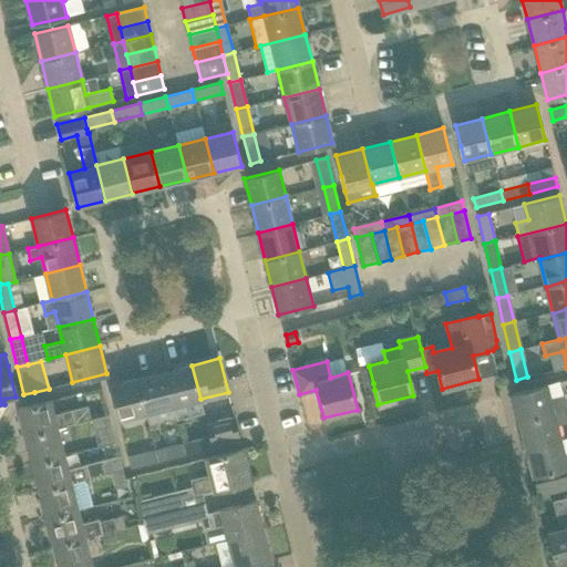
[(165,372),(173,406),(200,399),(192,366),(165,372)]
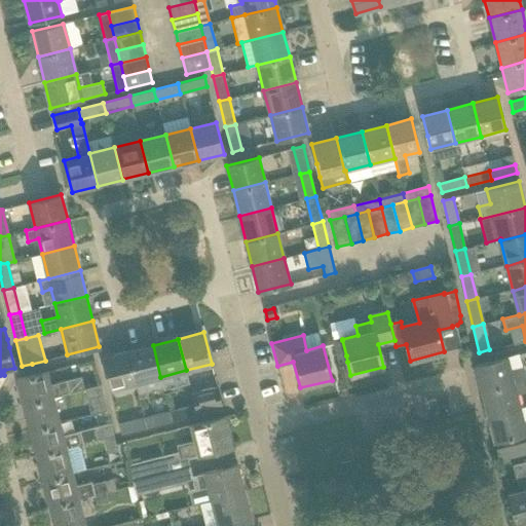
[(342,340),(334,342),(339,364),(347,362),(346,355),(342,340)]
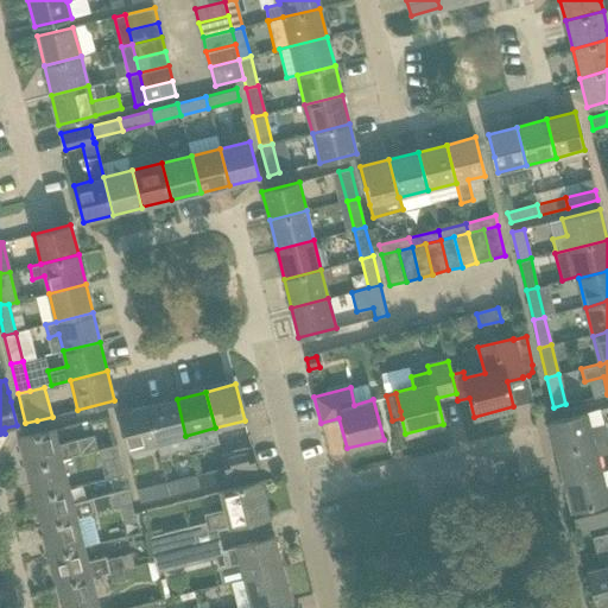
[(147,406),(152,426),(156,443),(185,436),(177,399),(147,406)]
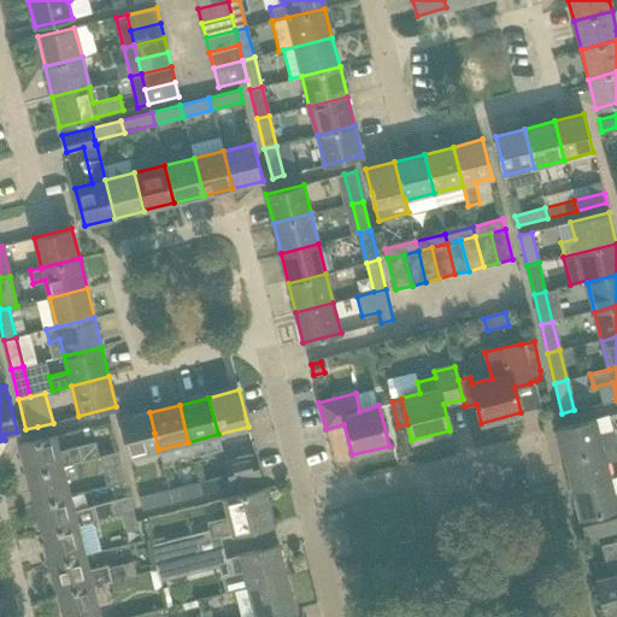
[(158,450),(154,433),(150,412),(119,419),(129,457),(158,450)]
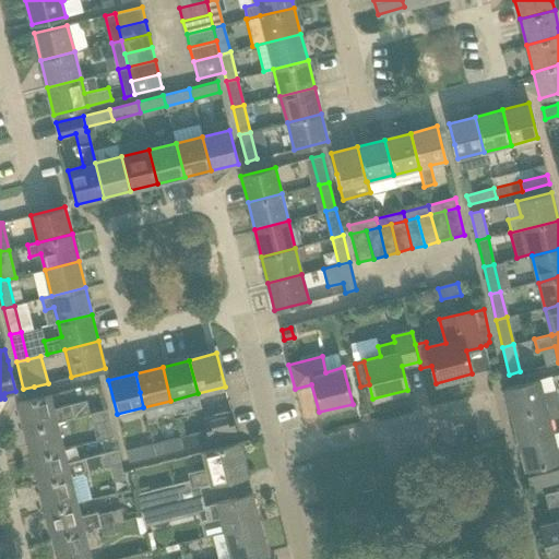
[(504,388),(511,415),(546,407),(558,403),(556,390),(555,390),(550,376),(538,379),(504,388)]
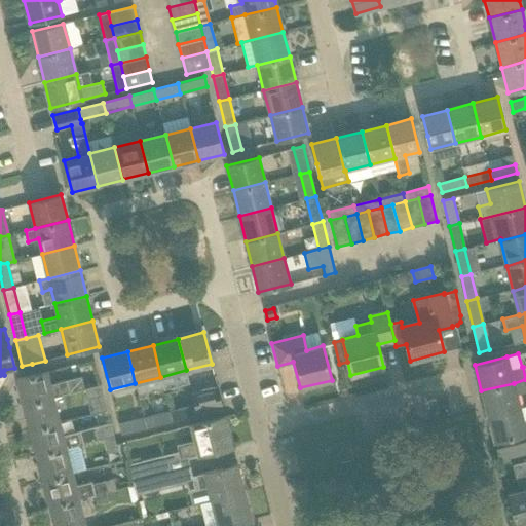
[(17,379),(24,404),(52,397),(69,392),(69,395),(81,390),(85,389),(87,388),(84,376),(49,384),(46,371),(17,379)]
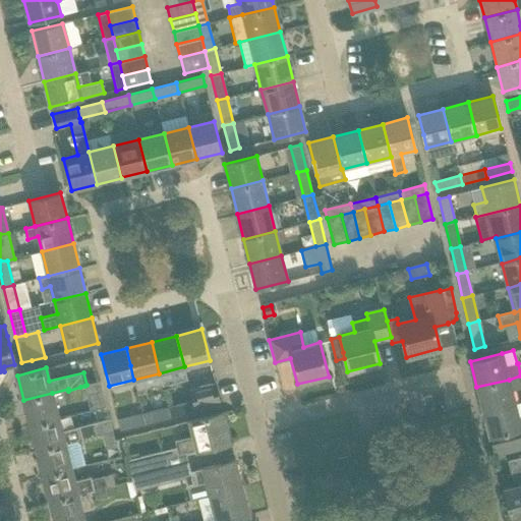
[(476,387),(483,412),(515,404),(511,391),(520,388),(520,375),(509,380),(476,387)]
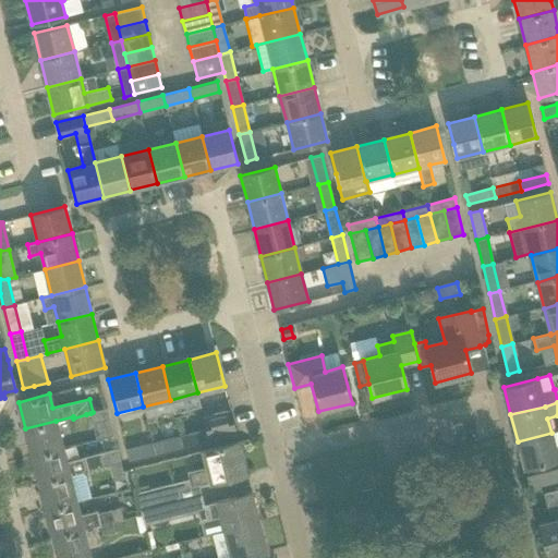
[(93,412),(91,413),(94,426),(110,422),(107,410),(107,409),(93,412)]
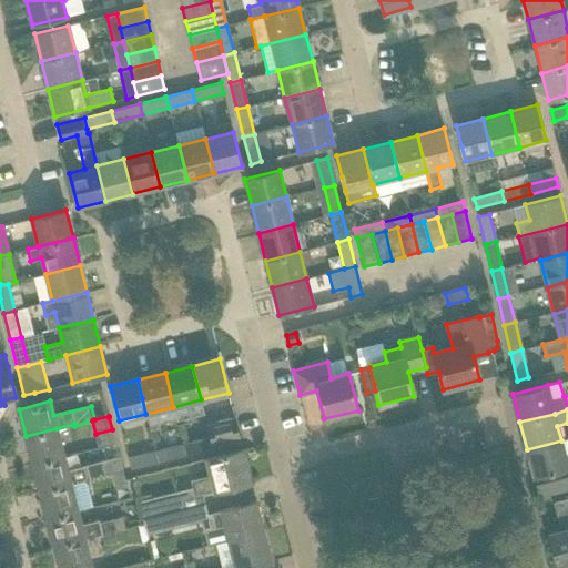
[(206,424),(209,436),(212,448),(240,442),(234,417),(206,424)]
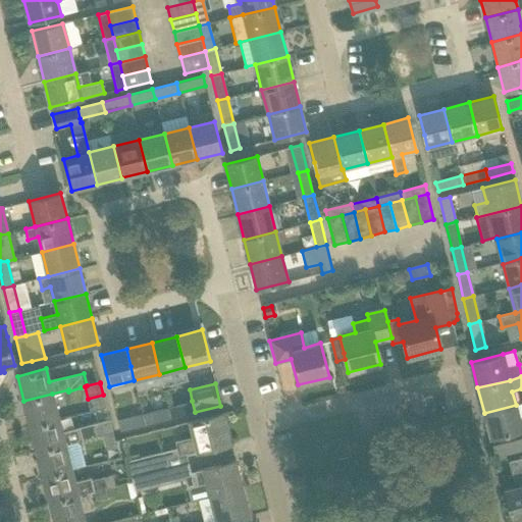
[(52,394),(23,401),(30,426),(59,419),(52,394)]
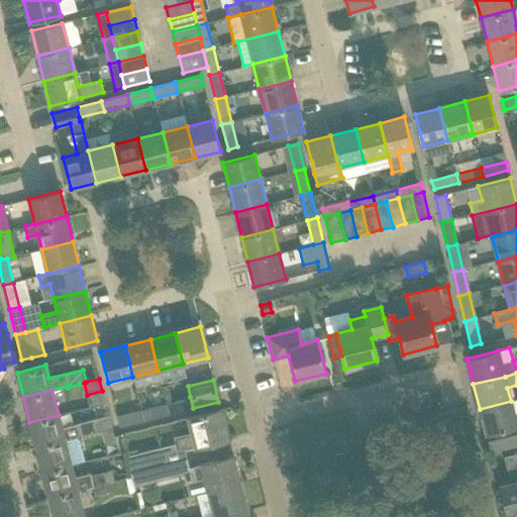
[(166,403),(169,414),(193,408),(190,397),(166,403)]
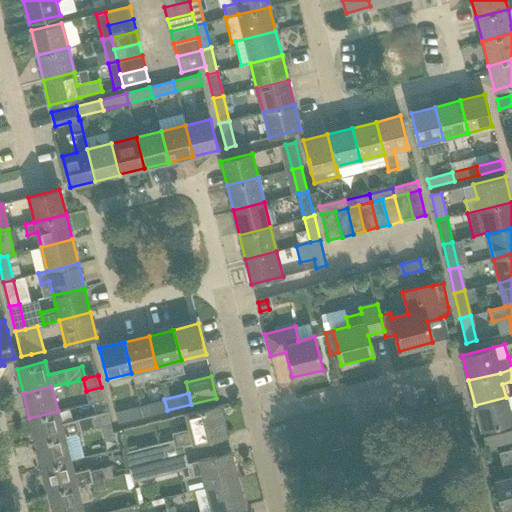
[(506,397),(475,405),(481,430),(511,421),(511,409),(509,410),(506,397)]
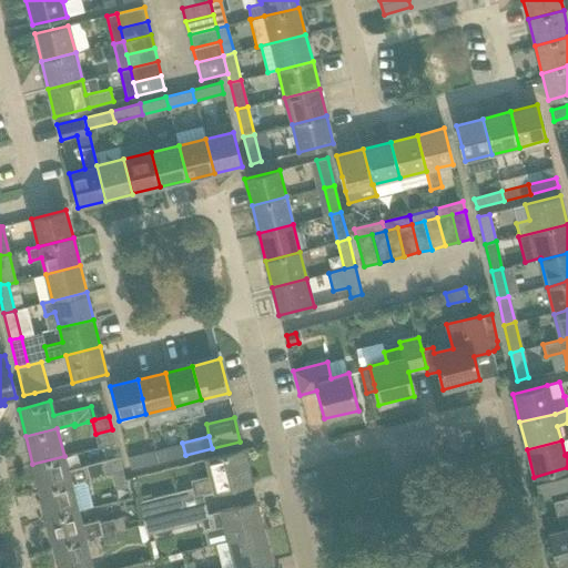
[(185,455),(182,443),(155,449),(159,462),(185,455)]
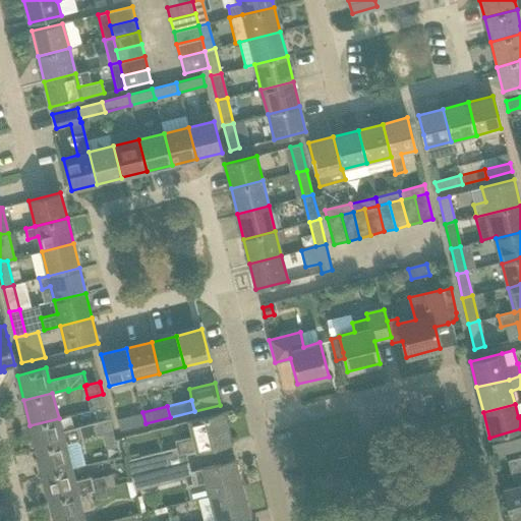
[(146,423),(142,412),(117,419),(120,429),(146,423)]
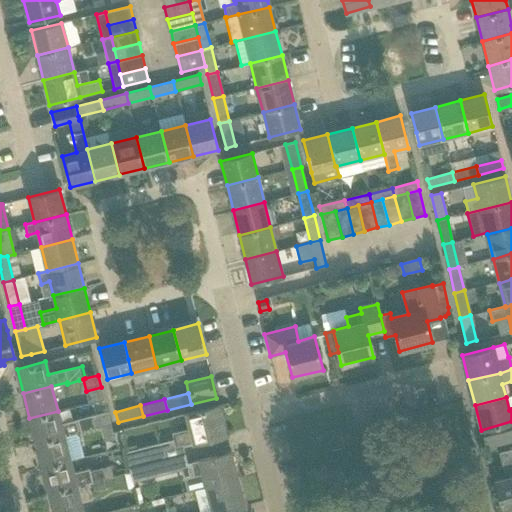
[(128,468),(153,462),(185,454),(183,445),(226,434),(218,405),(185,414),(189,428),(171,433),(174,442),(159,445),(159,443),(124,452),(128,468)]
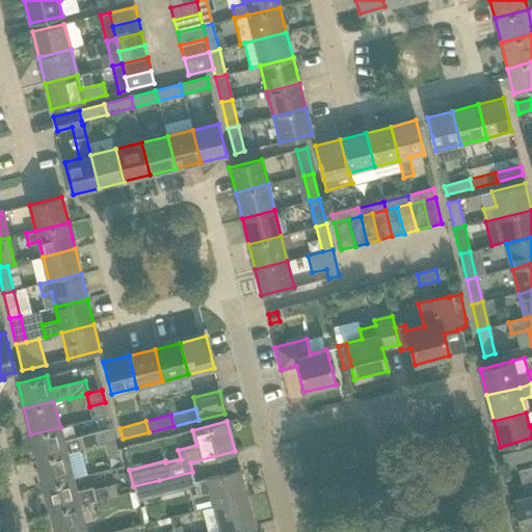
[(67,453),(82,449),(96,446),(95,445),(105,443),(114,441),(111,427),(63,440),(60,427),(30,434),(36,460),(67,453)]
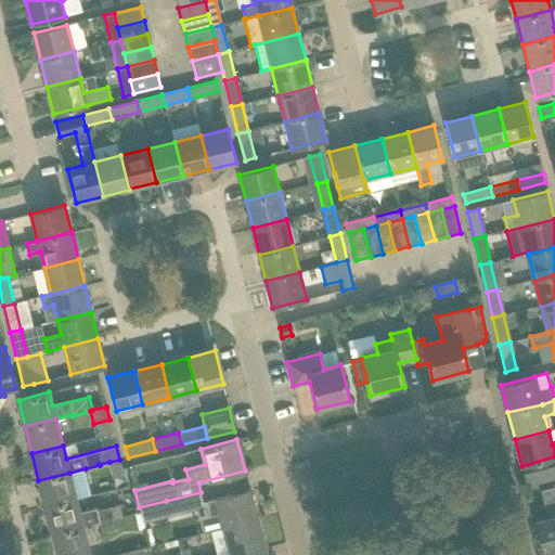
[(119,460),(110,462),(114,477),(124,475),(121,468),(119,460)]
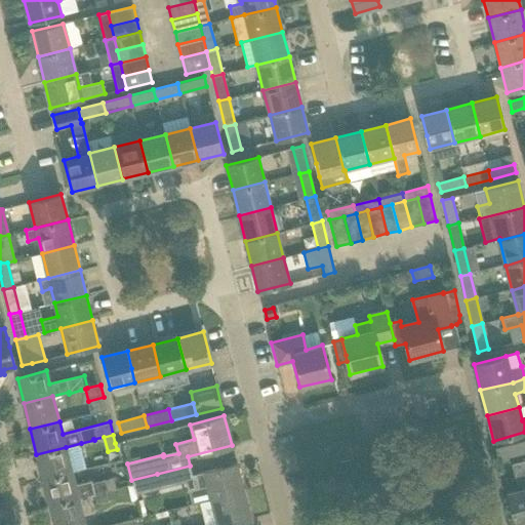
[(81,443),(84,453),(96,450),(94,440),(81,443)]
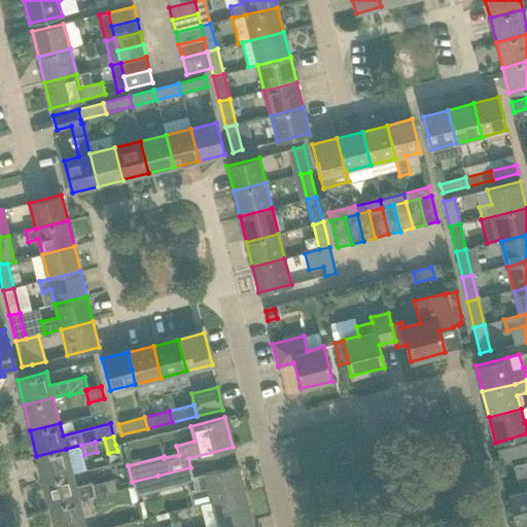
[(526,454),(524,444),(497,450),(499,460),(526,454)]
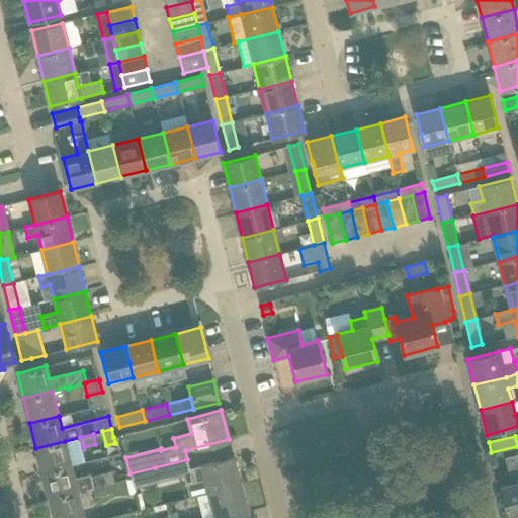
[(65,441),(35,448),(42,473),(71,465),(65,441)]
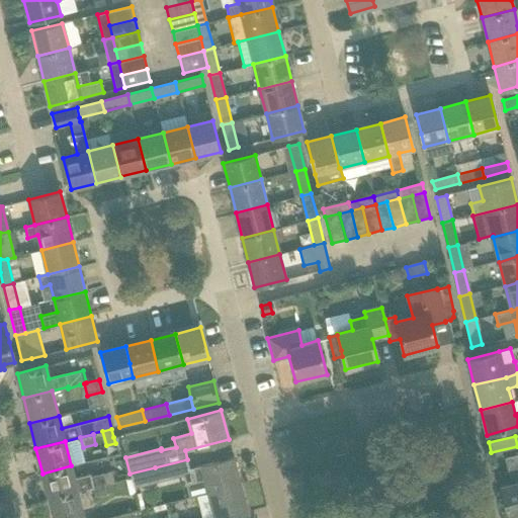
[(508,517),(517,515),(517,453),(517,454),(504,457),(511,484),(500,486),(507,517),(508,517)]
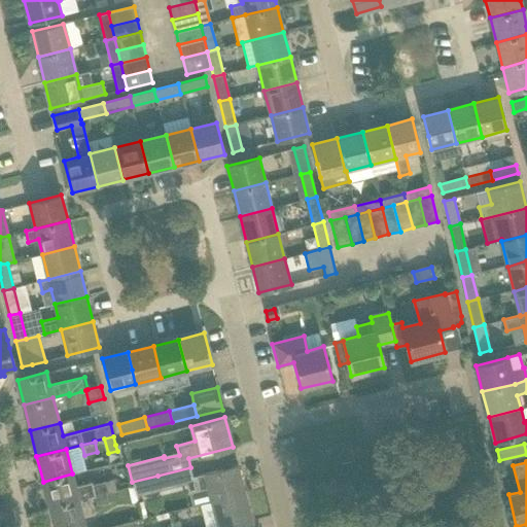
[(208,487),(212,501),(244,493),(237,465),(196,476),(199,489),(208,487)]
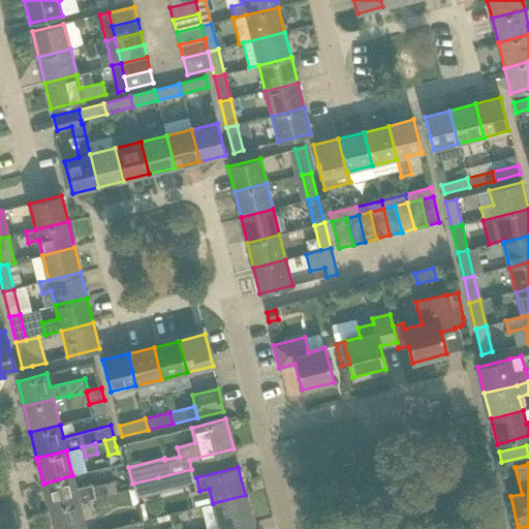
[(191,469),(158,477),(162,491),(194,483),(191,469)]
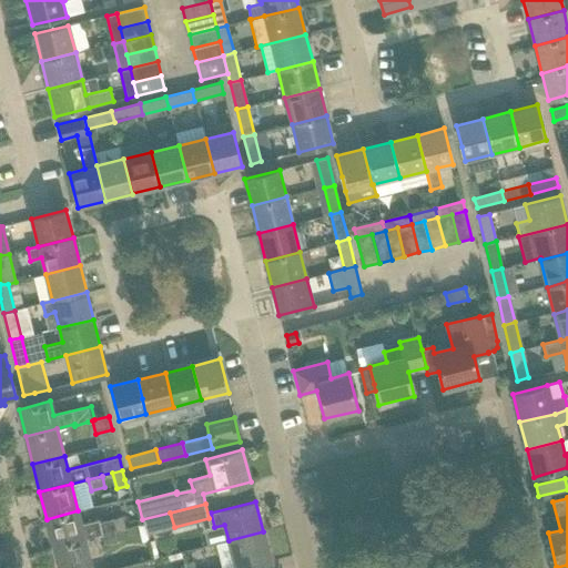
[(81,524),(78,510),(47,519),(53,546),(84,538),(102,534),(115,530),(113,519),(100,523),(99,519),(81,524)]
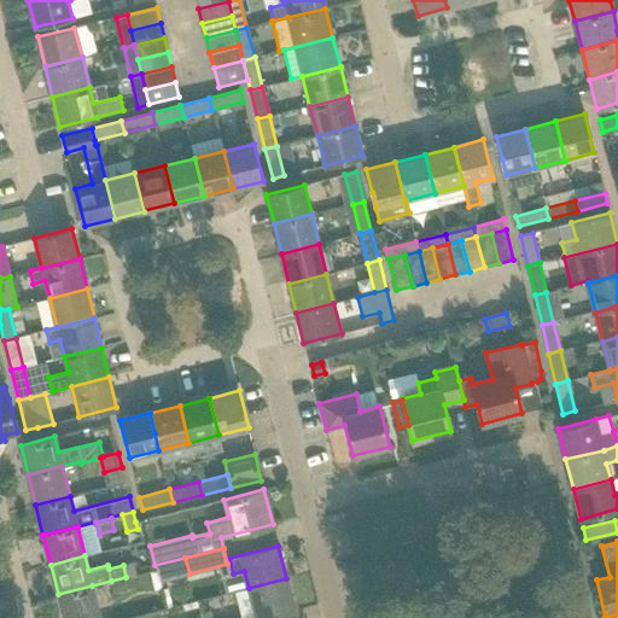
[(111,581),(114,593),(129,589),(126,577),(111,581)]
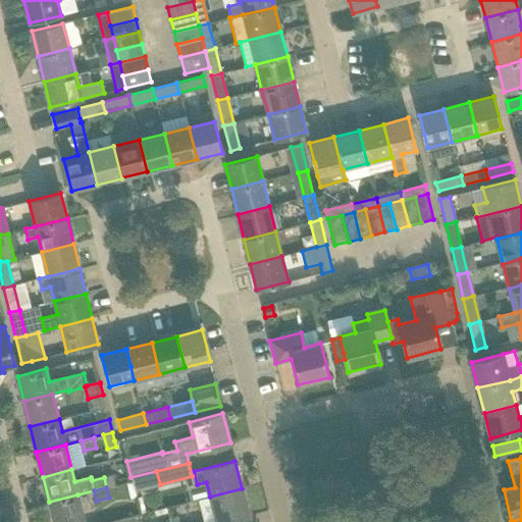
[(202,521),(225,521),(249,516),(242,488),(210,497),(197,500),(202,521)]
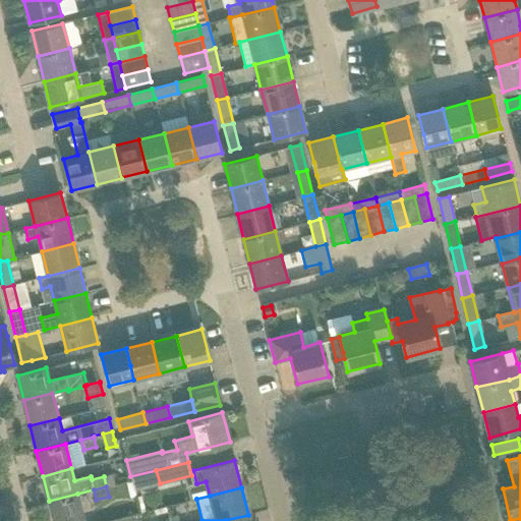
[(75,520),(84,519),(77,494),(49,501),(53,520),(75,520)]
